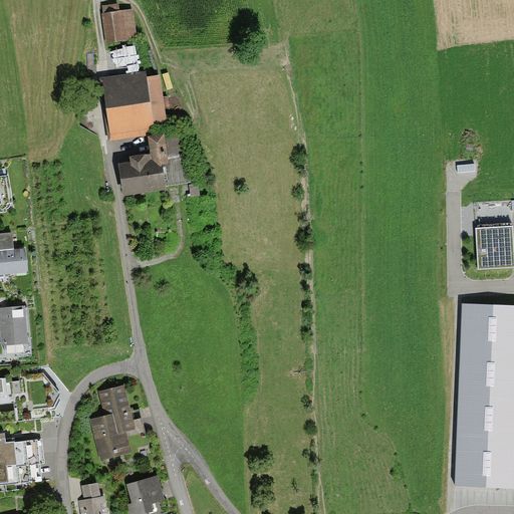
[(104,10),(108,41),(133,38),(129,7),(104,10)]
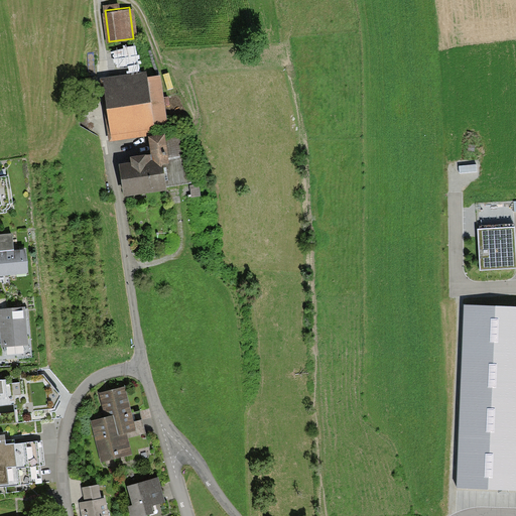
[(100,80),(109,143),(156,136),(155,133),(168,132),(161,79),(148,80),(147,74),(100,80)]
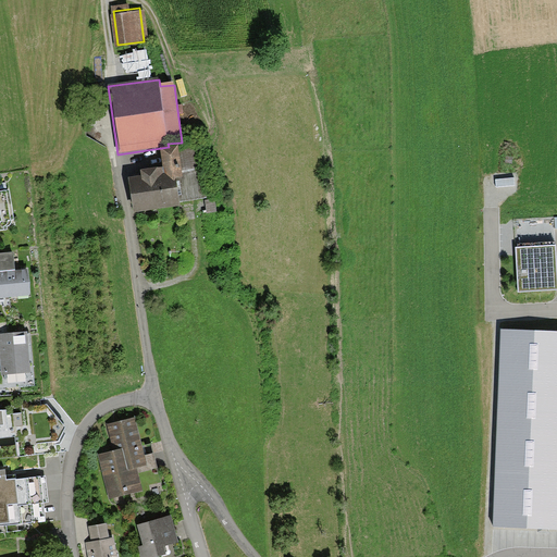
[(128,182),(133,217),(180,210),(176,182),(182,181),(181,170),(177,149),(161,151),(163,171),(140,174),(141,180),(128,182)]
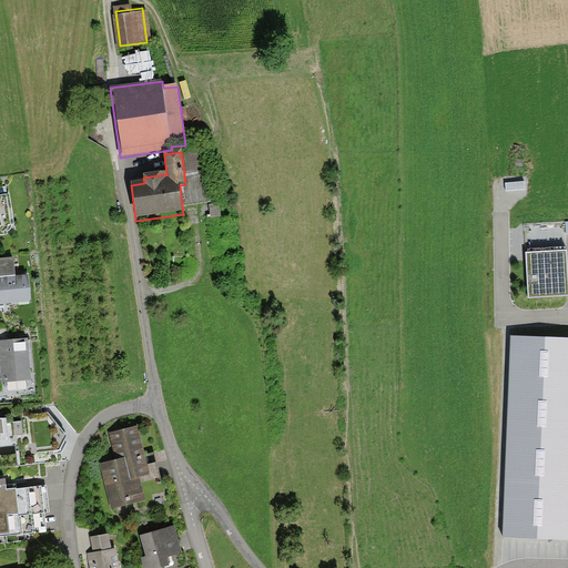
[(525,181),(506,182),(506,191),(525,190),(525,181)]
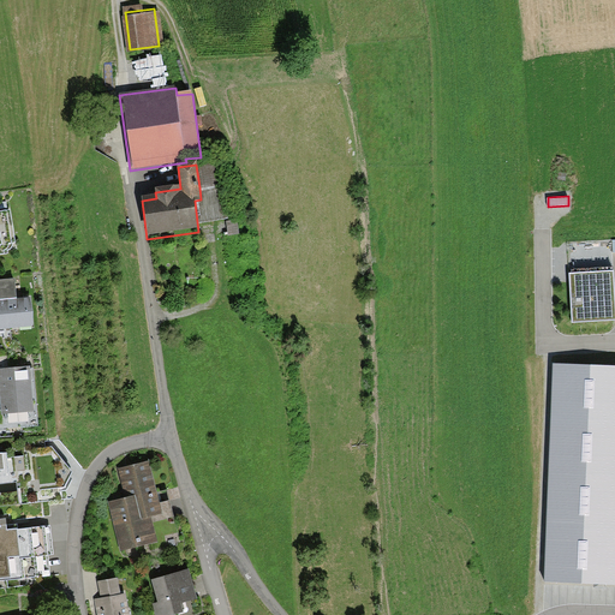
[(0,210),(0,254),(7,254),(7,250),(10,249),(12,248),(12,244),(12,243),(16,243),(11,209),(0,210)]
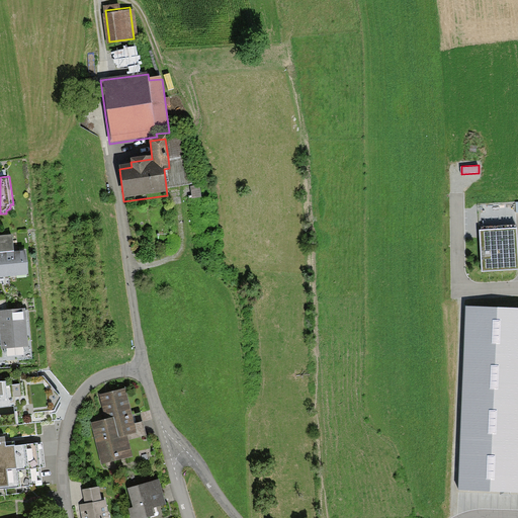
[(515,230),(481,232),(484,270),(517,268),(515,230)]
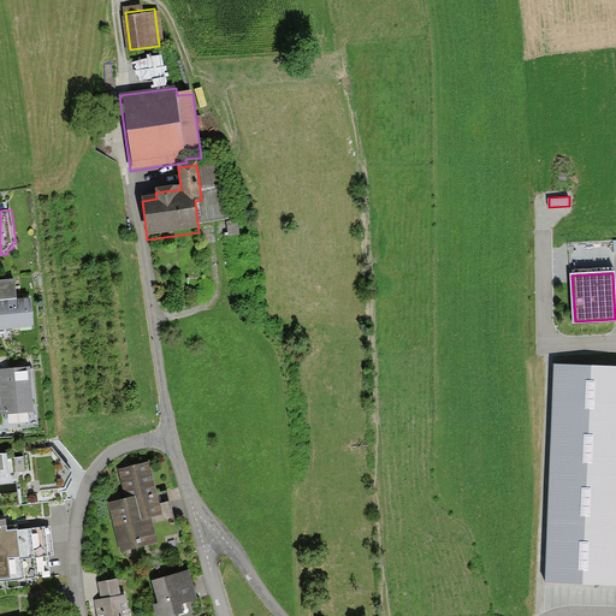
[(0,280),(0,300),(16,298),(15,279),(0,280)]
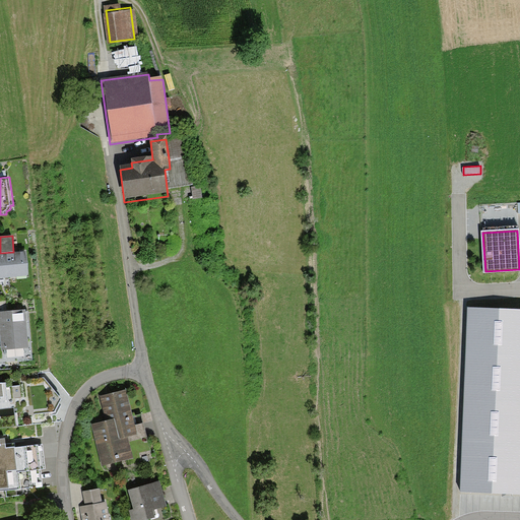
[(0,277),(27,276),(25,251),(13,252),(0,253),(0,277)]
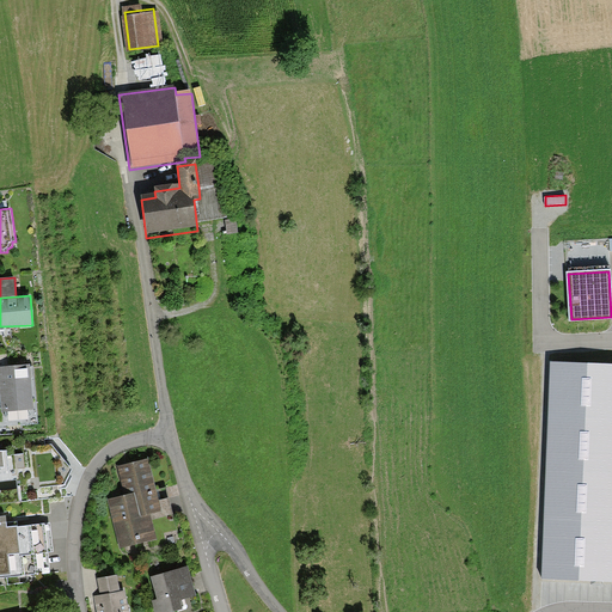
[(611,365),(550,362),(543,579),(611,581),(611,365)]
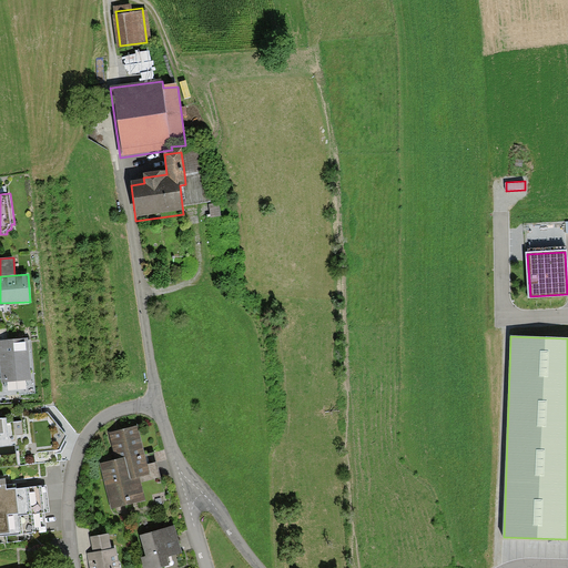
[(0,341),(0,352),(2,382),(31,379),(28,338),(0,341)]
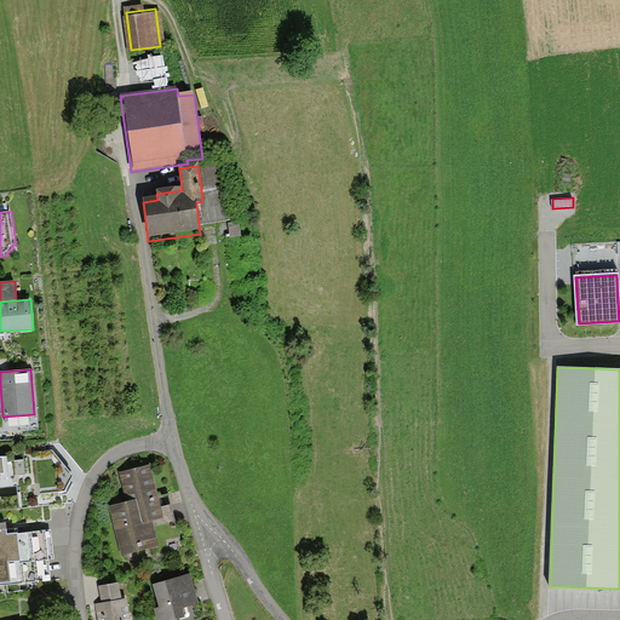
[(51,449),(32,452),(38,495),(64,492),(74,475),(51,449)]
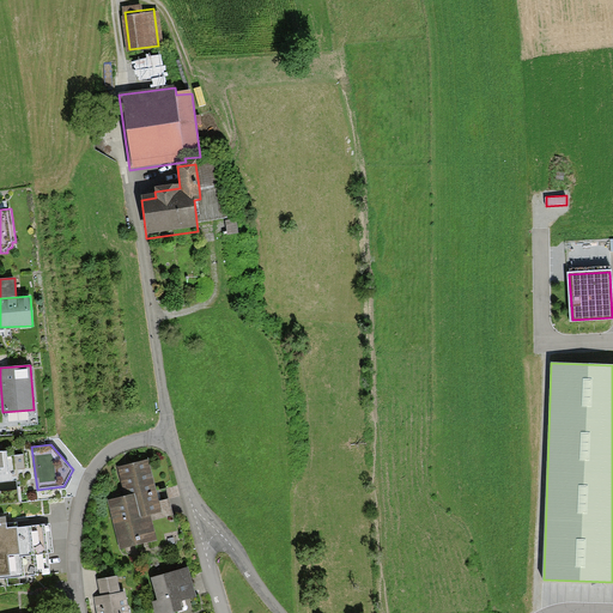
[(0,472),(10,471),(8,450),(0,450),(0,472)]
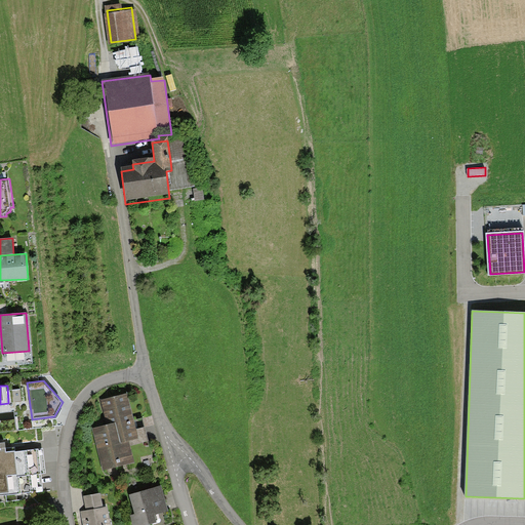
[(93,427),(105,468),(130,461),(124,436),(133,433),(123,393),(103,398),(109,422),(93,427)]
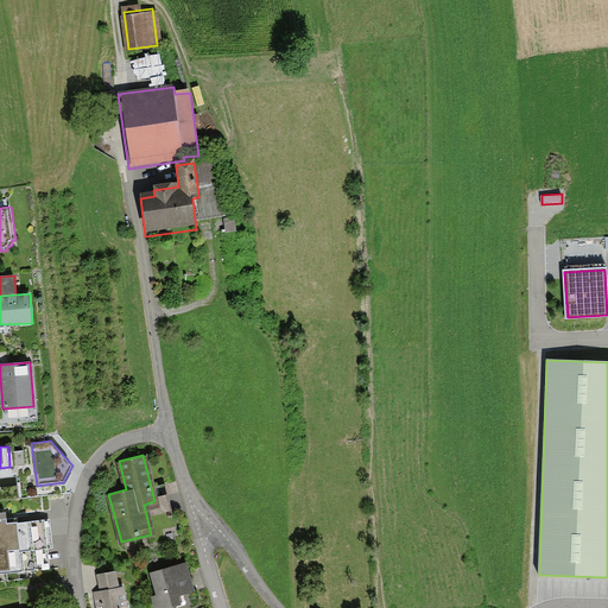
[(0,571),(49,567),(46,548),(52,546),(49,519),(19,523),(18,518),(8,519),(7,513),(0,513),(0,519),(0,521),(0,520),(0,571)]
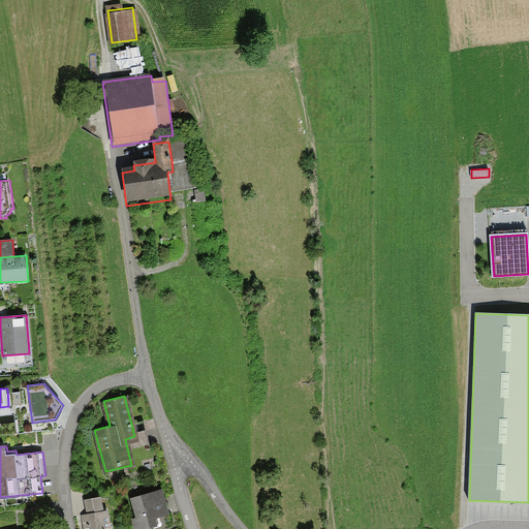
[(127,495),(135,528),(166,521),(158,488),(127,495)]
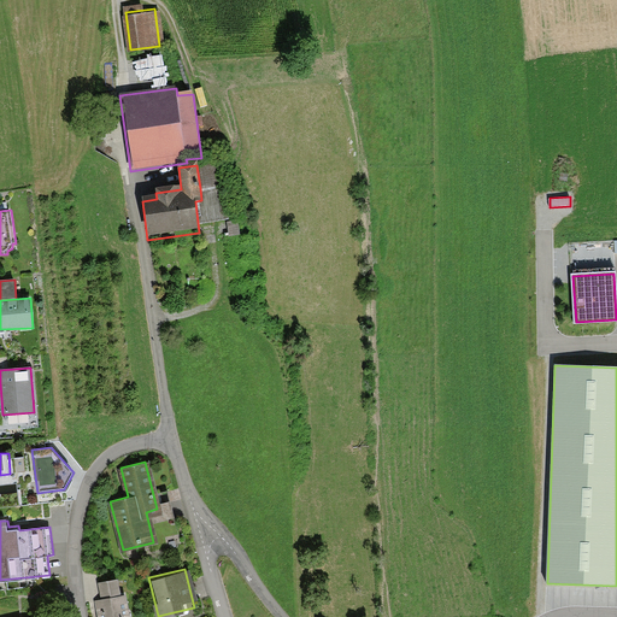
[(99,616),(127,616),(123,592),(116,592),(113,576),(100,579),(103,594),(97,595),(99,616)]
